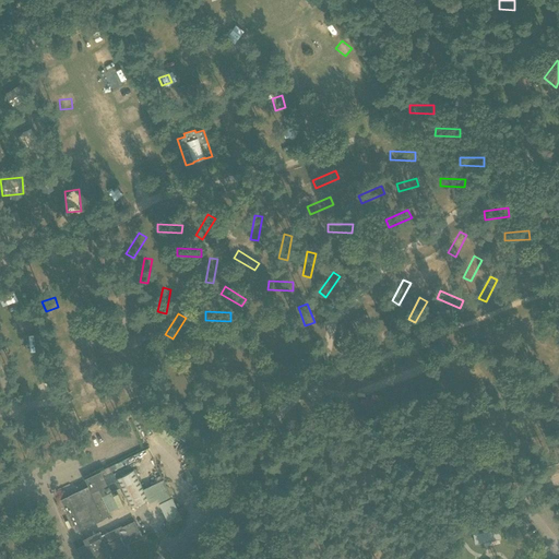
[(287,325),(284,318),(261,328),(264,335),(287,325)]
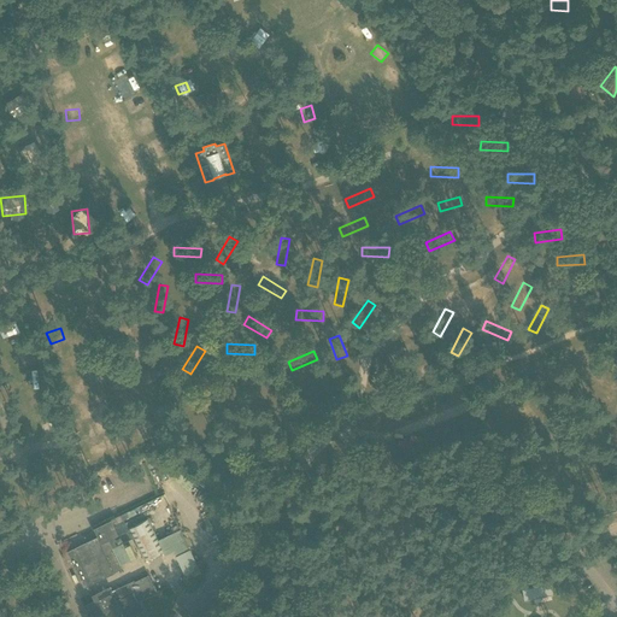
[(421,356),(412,351),(400,375),(407,380),(421,356)]
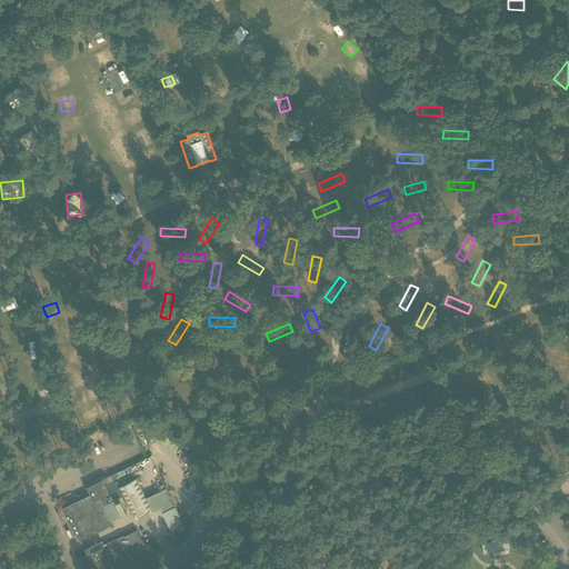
[(199,348),(191,342),(179,363),(186,368),(199,348)]
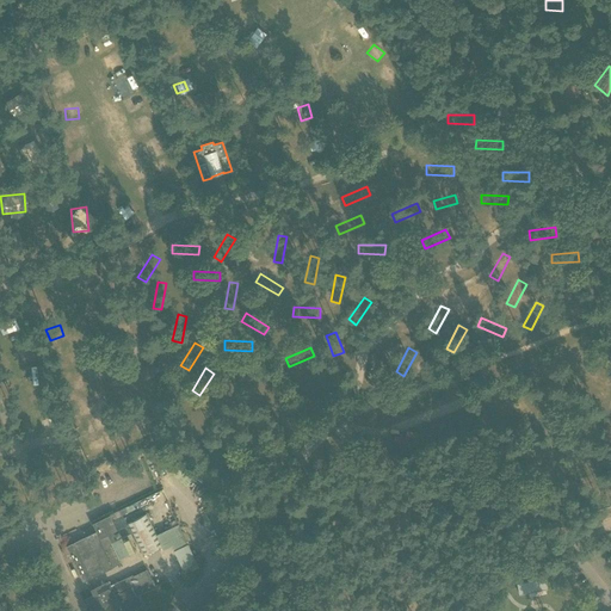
[(278,378),(278,370),(252,369),(252,377),(278,378)]
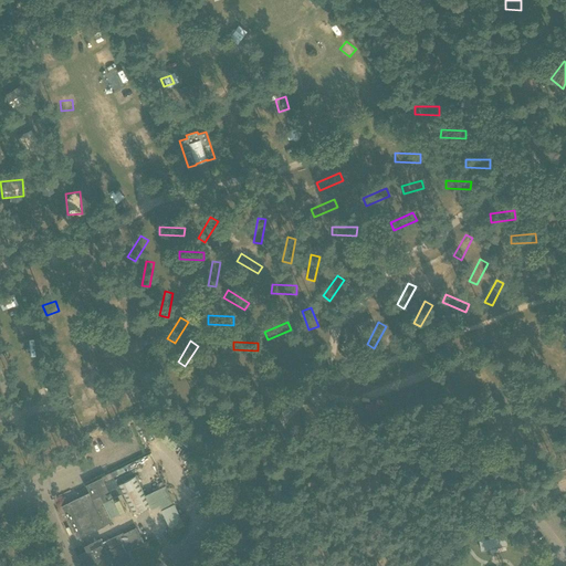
[(464,354),(458,348),(440,365),(446,371),(464,354)]
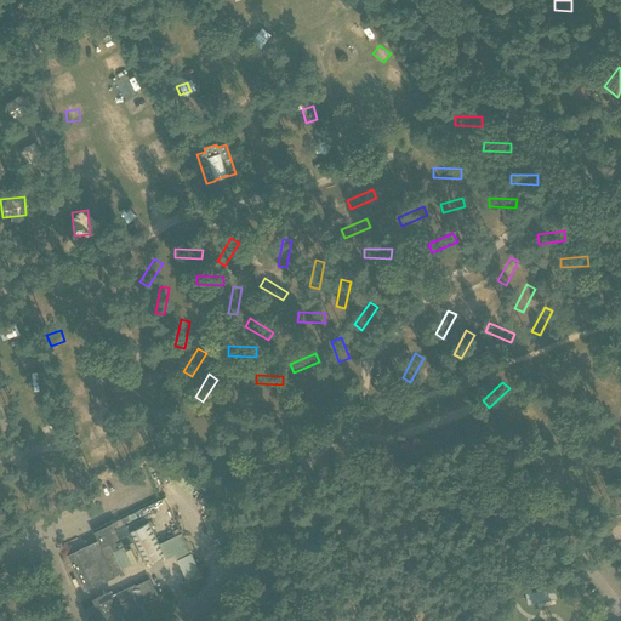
[(322,405),(326,398),(302,383),(297,391),(322,405)]
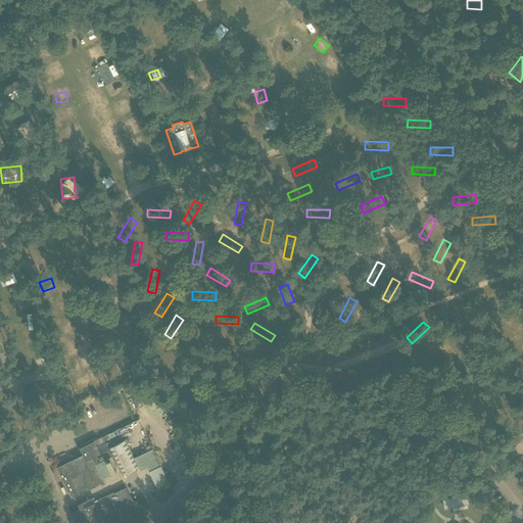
[(505,328),(498,332),(511,351),(518,346),(505,328)]
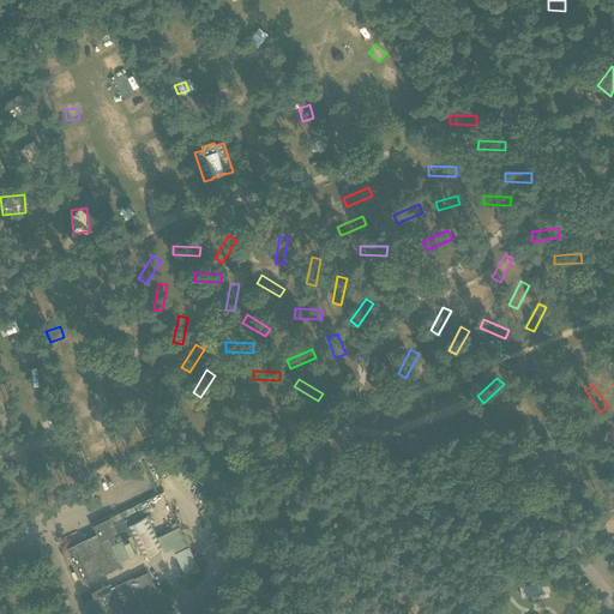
[(553,389),(546,393),(560,416),(567,410),(553,389)]
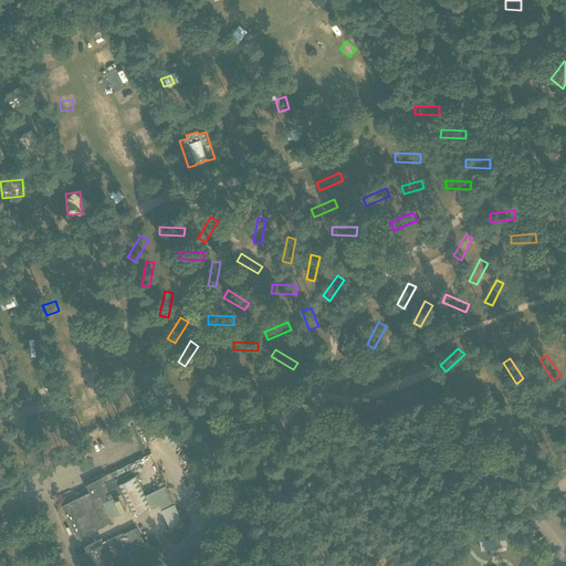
[(279,379),(272,375),(259,396),(265,400),(279,379)]
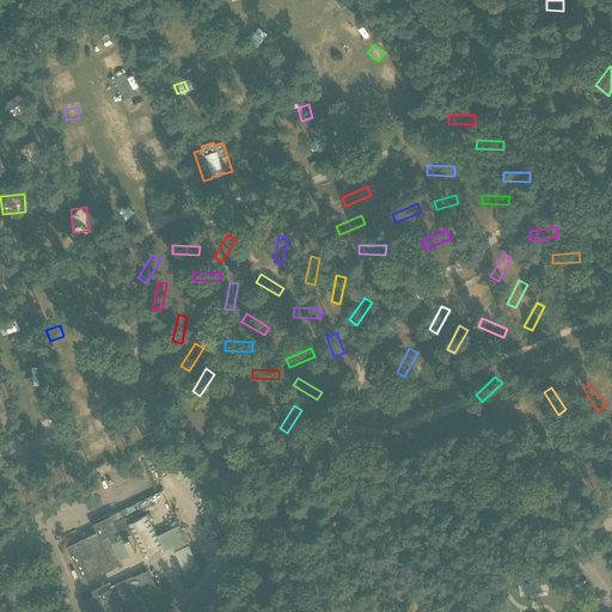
[(512,411),(502,410),(499,436),(508,439),(512,411)]
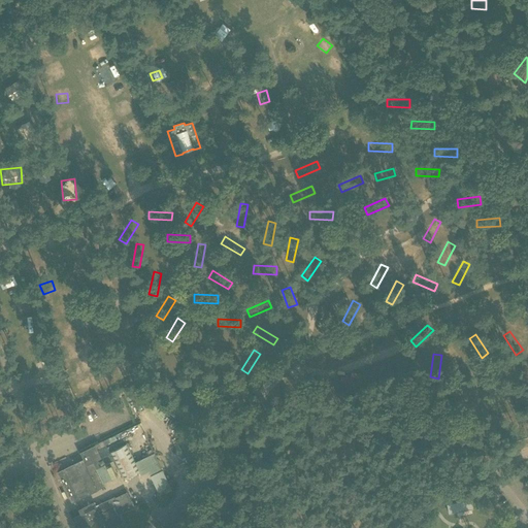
[(173,357),(165,359),(167,369),(175,368),(173,357)]
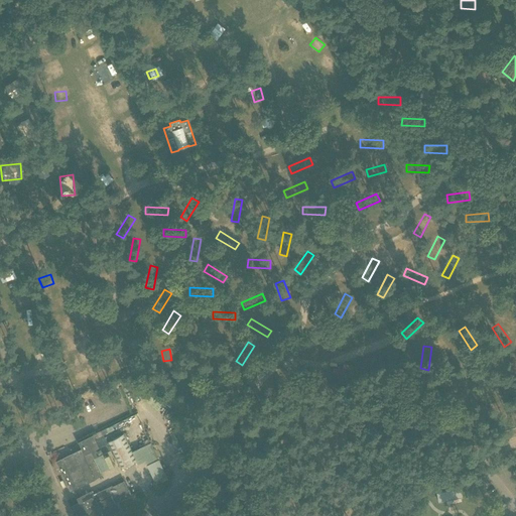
[(427,383),(432,388),(449,374),(444,368),(427,383)]
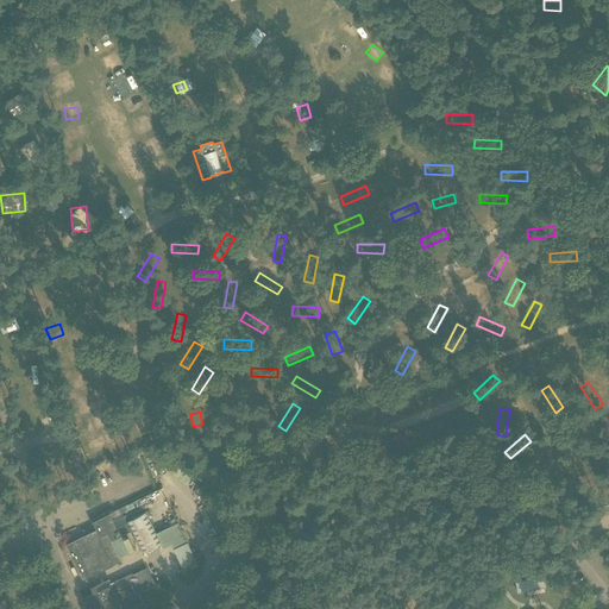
[(578,464),(586,469),(598,445),(591,440),(578,464)]
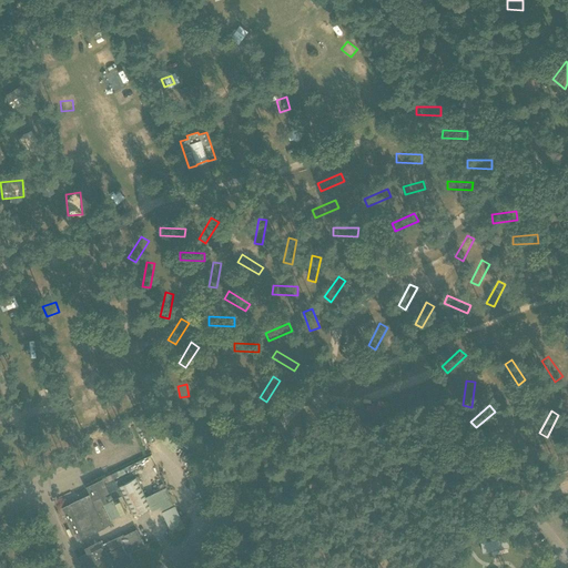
[(500,434),(508,438),(519,416),(511,412),(500,434)]
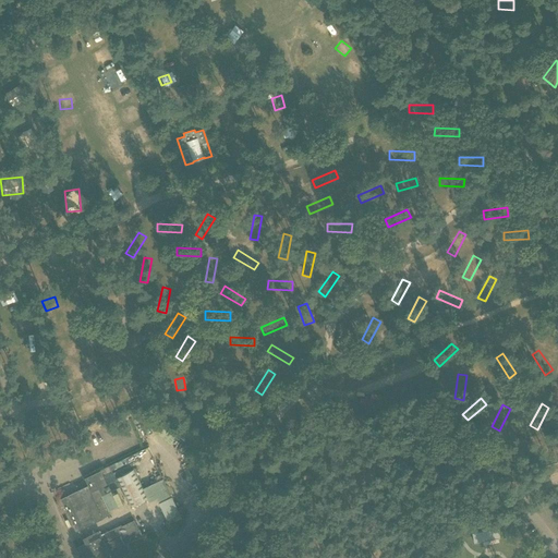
[(211,424),(211,416),(187,415),(187,423),(211,424)]
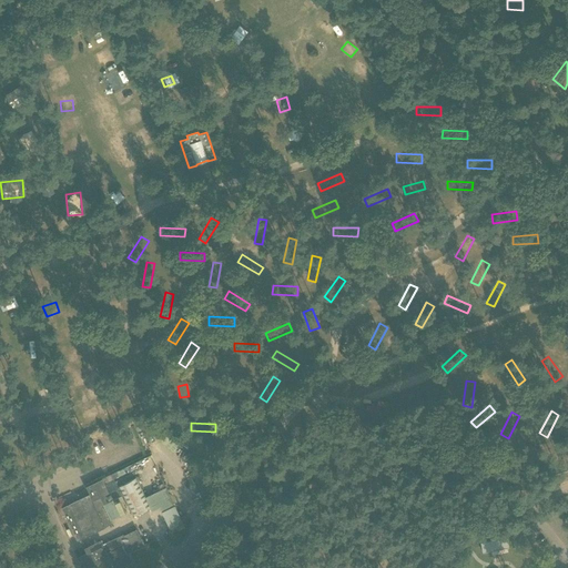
[(472,459),(478,464),(490,442),(483,438),(472,459)]
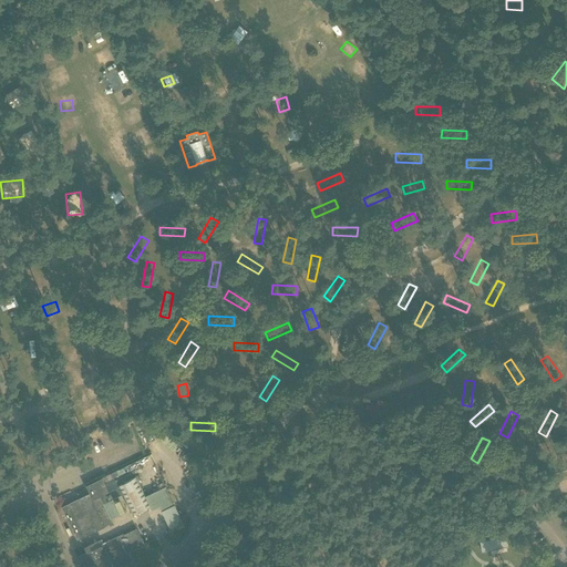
[(532,446),(527,454),(548,466),(553,460),(532,446)]
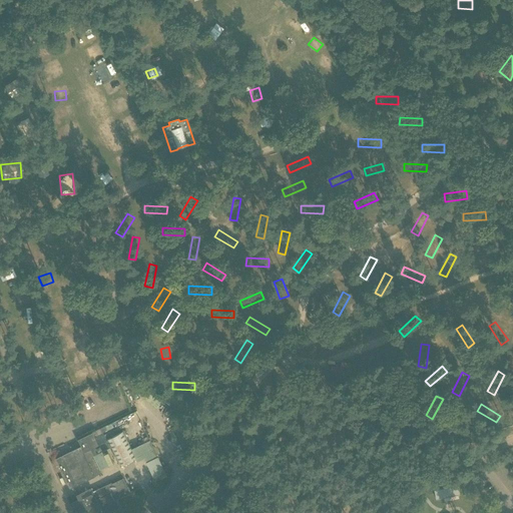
[(116,435),(107,440),(120,467),(136,458),(122,432),(116,435)]
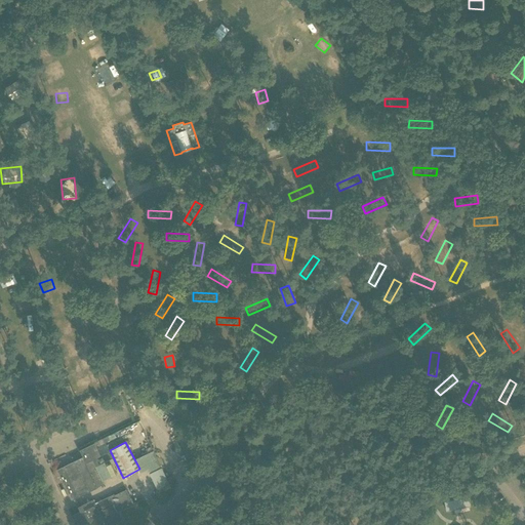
[(83,457),(67,466),(57,470),(70,496),(72,499),(81,495),(104,484),(95,467),(104,462),(95,446),(94,443),(79,450),(83,457)]
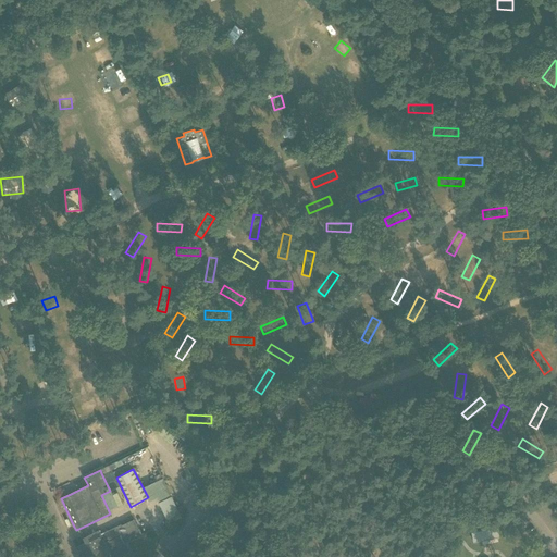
[(163,482),(151,487),(153,495),(164,517),(152,522),(157,534),(183,522),(169,498),(163,482)]
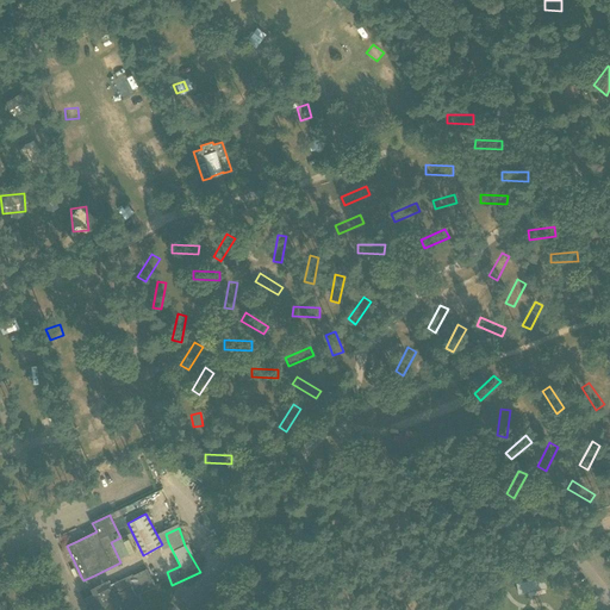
[(88,596),(83,598),(89,609),(91,609),(104,604),(105,609),(126,609),(142,603),(138,596),(137,593),(154,585),(153,582),(154,582),(153,578),(151,579),(147,568),(126,578),(126,577),(110,584),(109,580),(91,589),(93,593),(88,596)]
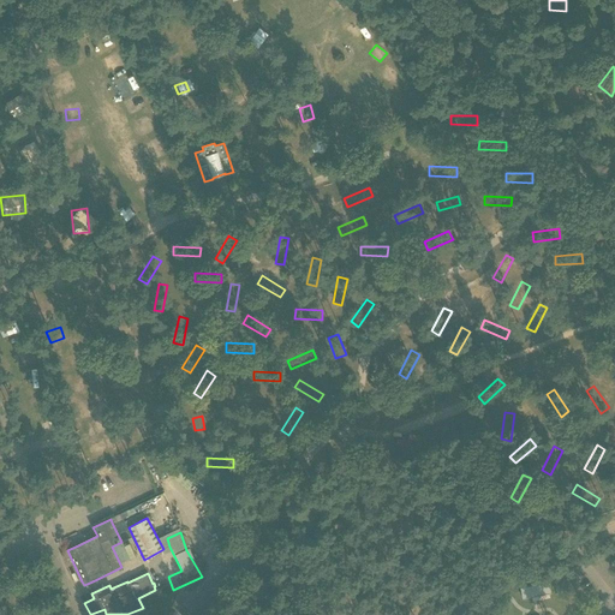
[(549,581),(520,587),(523,597),(523,598),(550,592),(549,581)]
